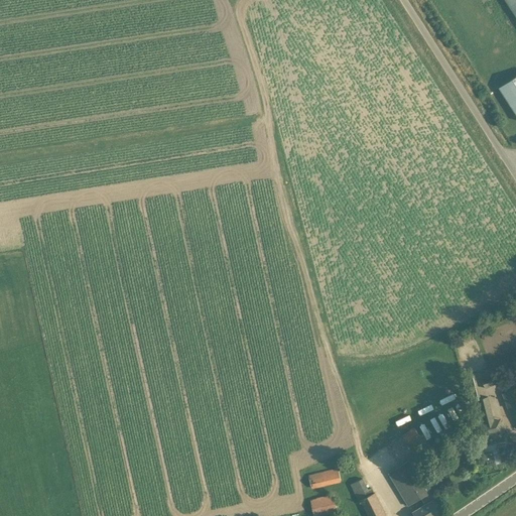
[(515,0),(504,0),(515,18),(515,76),(499,88),(515,114),(515,0)]
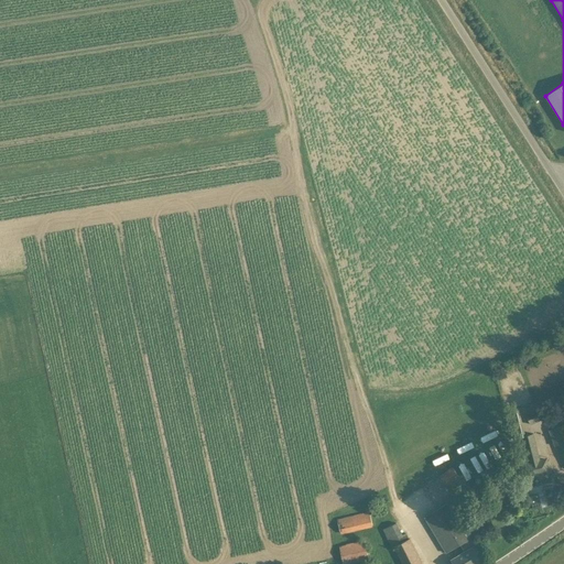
[(461,386),(443,391),(465,466),(461,467),(463,475),(486,468),(461,386)]
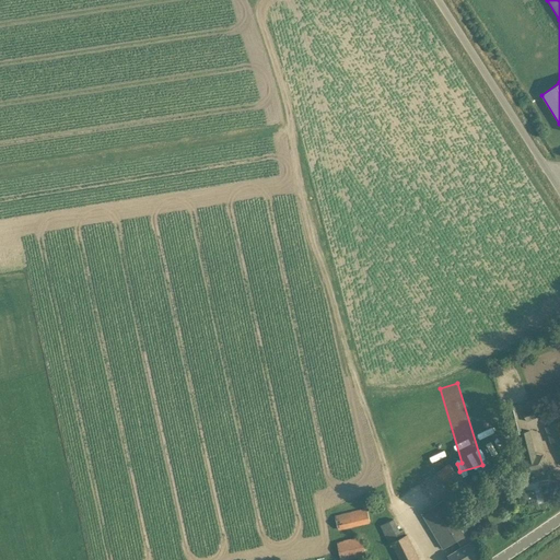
[(515,407),(511,408),(505,409),(511,435),(518,434),(527,474),(547,469),(544,454),(536,455),(531,430),(522,432),(515,407)]
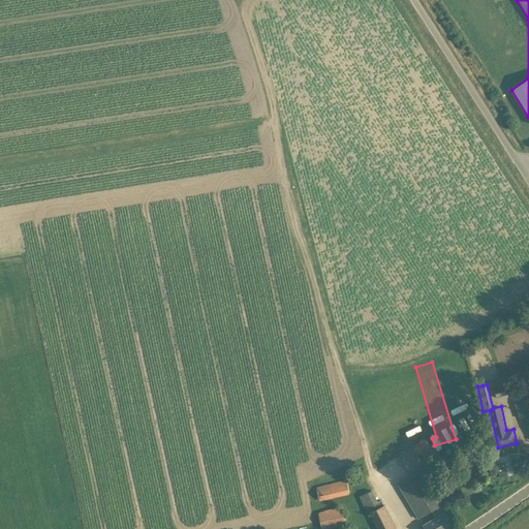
[(497,399),(508,394),(504,384),(493,389),(497,399)]
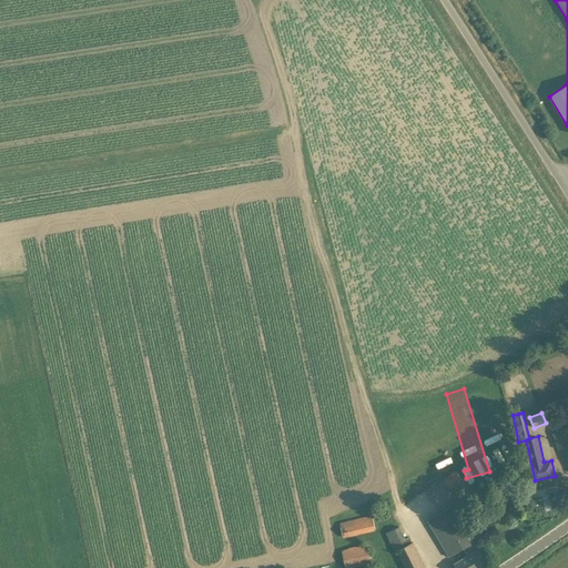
[(567,426),(554,433),(559,448),(563,447),(567,462),(567,426)]
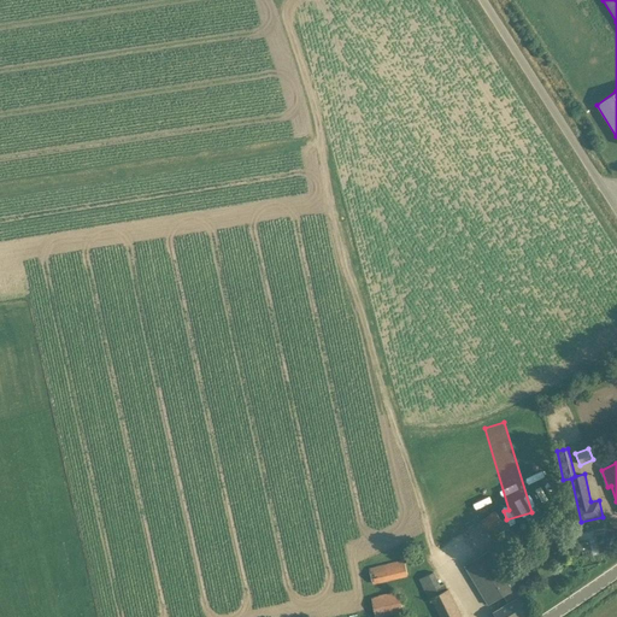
[(489,530),(504,521),(495,509),(481,519),(489,530)]
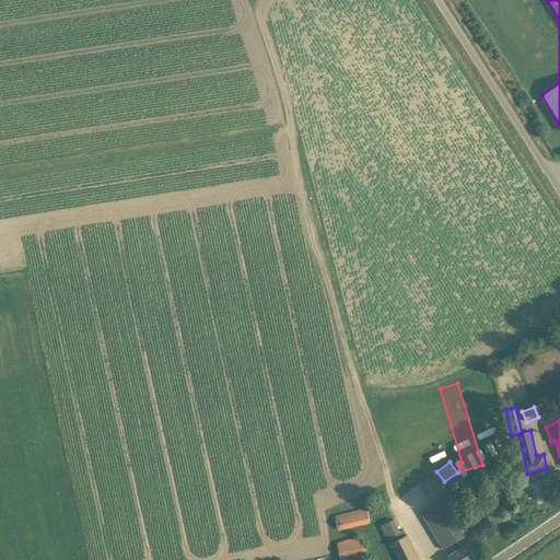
[(534,489),(525,491),(529,506),(537,504),(534,489)]
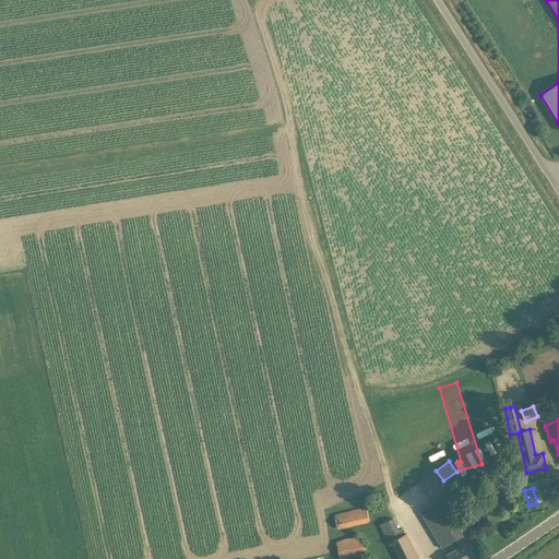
[(470,532),(464,523),(448,496),(420,511),(442,548),(456,539),(461,547),(447,555),(449,558),(472,558),(480,555),(467,533),(470,532)]
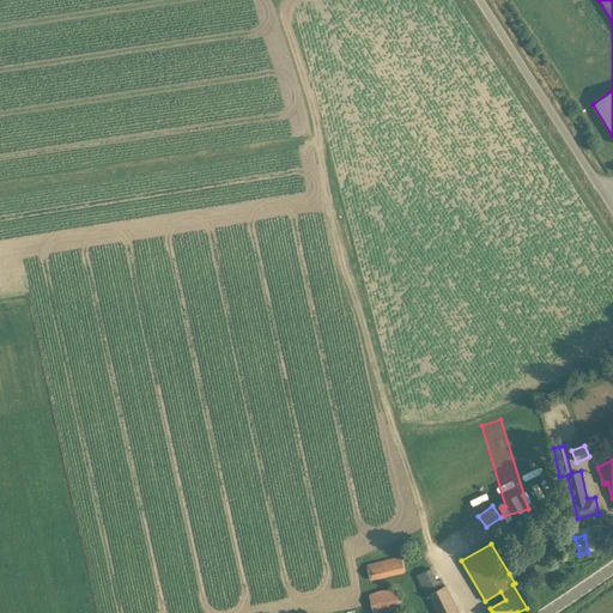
[(401,556),(366,564),(370,581),(405,572),(401,556)]
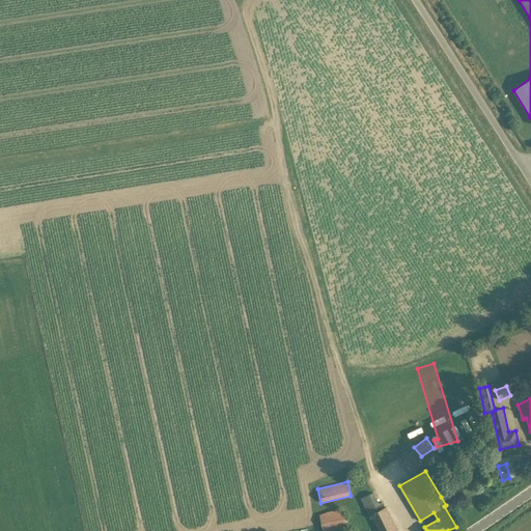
[(397,530),(386,506),(385,506),(383,502),(379,504),(373,492),(360,498),(368,515),(370,514),(379,530),(397,530)]
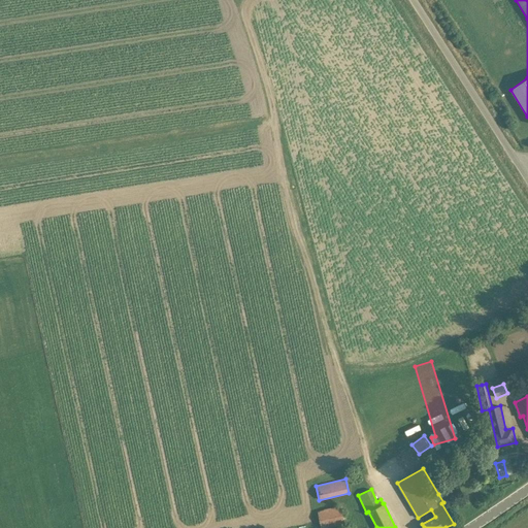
[(321,527),(326,527),(341,525),(344,524),(340,505),(318,510),(321,527)]
